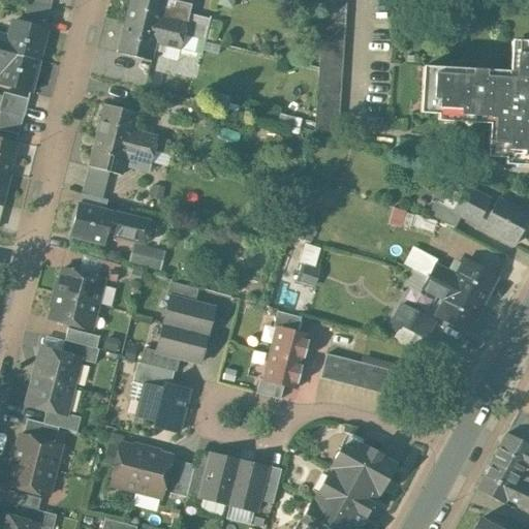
[(53,2),(41,0),(29,0),(27,11),(50,17),(53,2)]
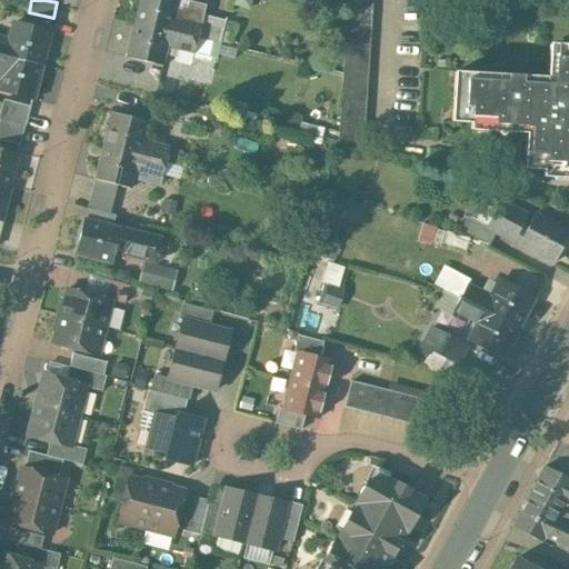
[(178,0),(140,0),(136,21),(198,37),(199,37),(205,13),(207,3),(190,0),(188,0),(188,5),(182,3),(181,10),(177,9),(178,0)]
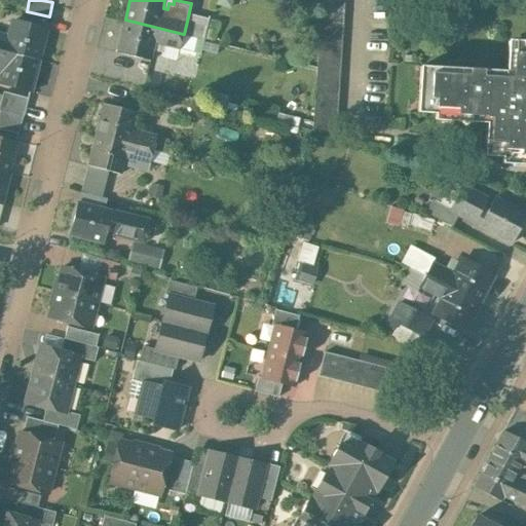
[(343,0),(321,0),(312,132),(335,133),(343,0)]
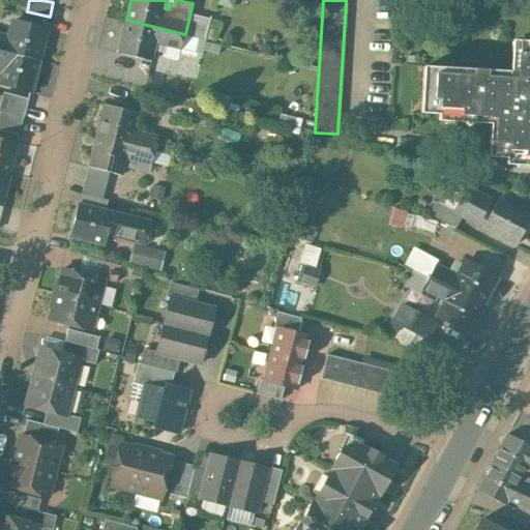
[(211,18),(190,12),(185,34),(199,38),(210,40),(213,27),(209,26),(211,18)]
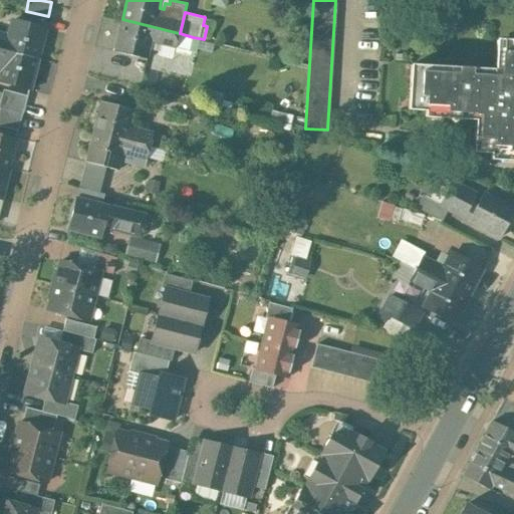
[(46,27),(14,19),(10,35),(0,32),(0,47),(38,57),(39,57),(46,27)]
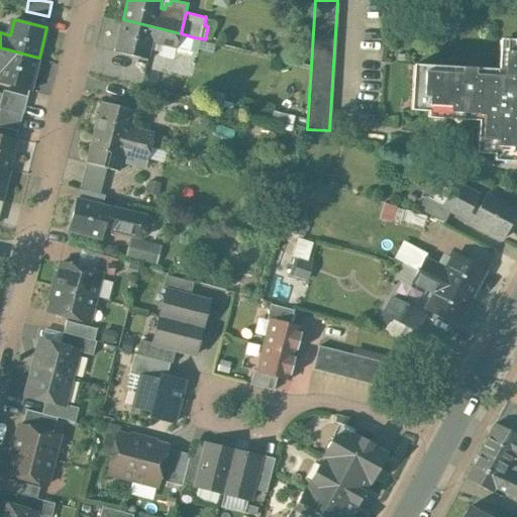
[(123,19),(122,19),(115,50),(148,59),(152,42),(177,47),(180,33),(123,19)]
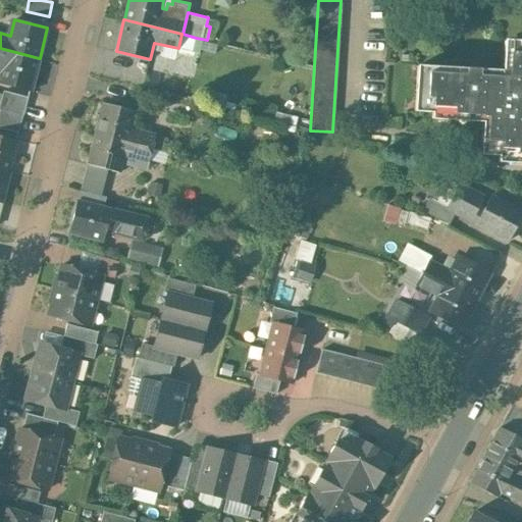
[(183,34),(181,34),(178,48),(192,52),(196,38),(183,34)]
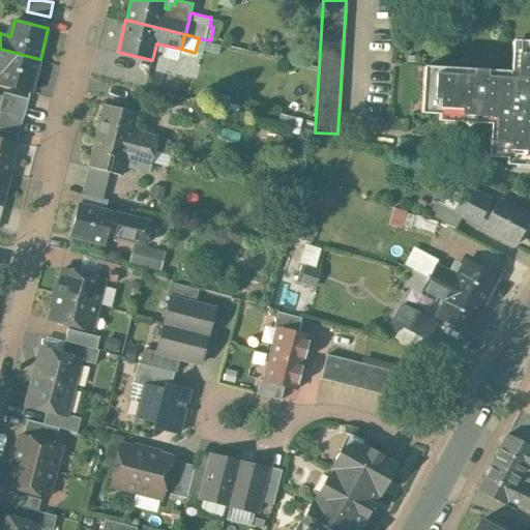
[(421,95),(529,97),(529,48),(510,48),(509,72),(422,68),(421,95)]
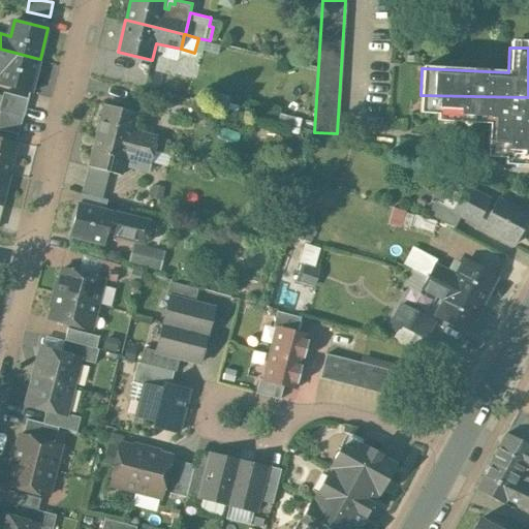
[(39,59),(0,49),(0,64),(0,66),(0,82),(31,90),(39,59)]
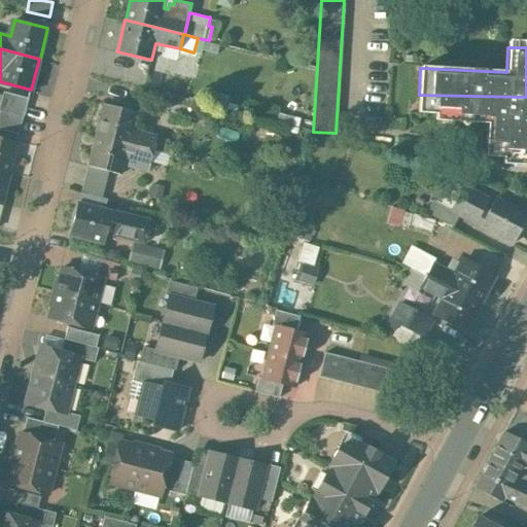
[(30,96),(4,90),(0,106),(0,108),(25,114),(30,96)]
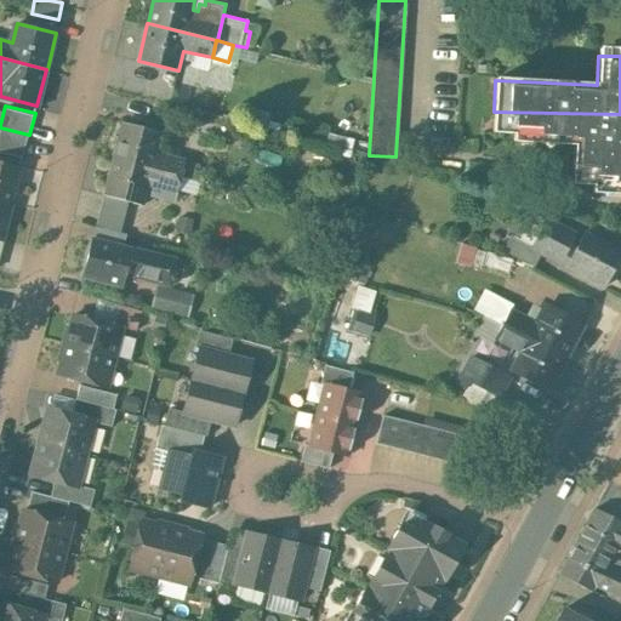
[(620,114),(494,112),(493,131),(514,132),(514,141),(575,143),(574,183),(620,184),(620,114)]
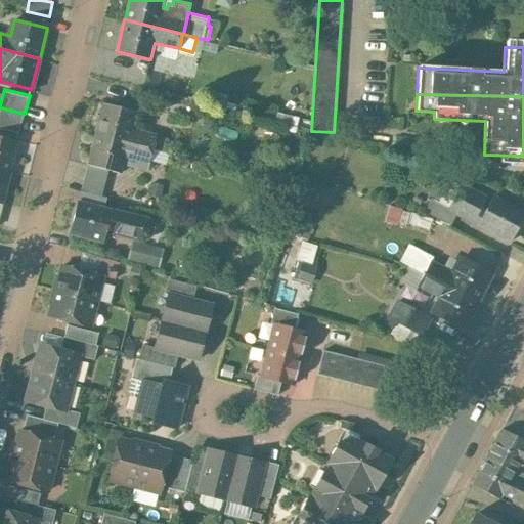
[(137,112),(104,103),(96,133),(154,148),(158,135),(133,129),(137,112)]
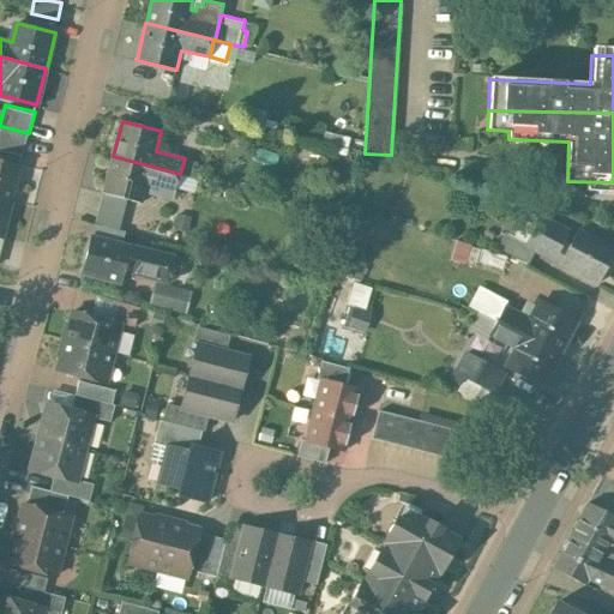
[(29,133),(0,126),(0,146),(24,154),(29,133)]
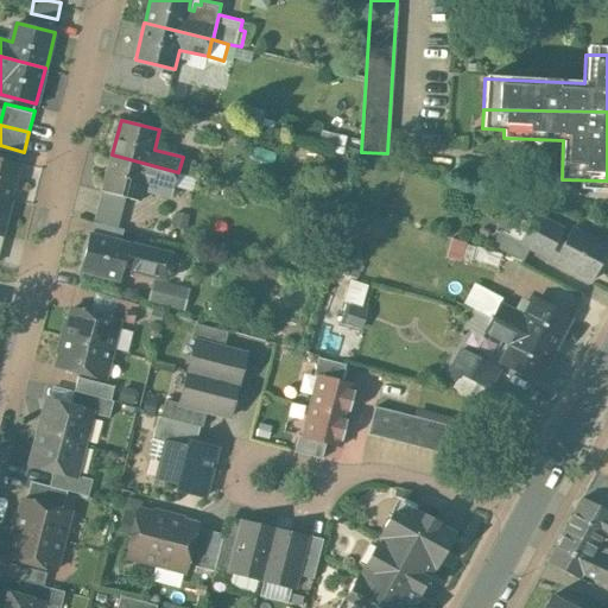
[(178,172),(112,154),(102,190),(125,196),(141,201),(146,181),(175,189),(178,172)]
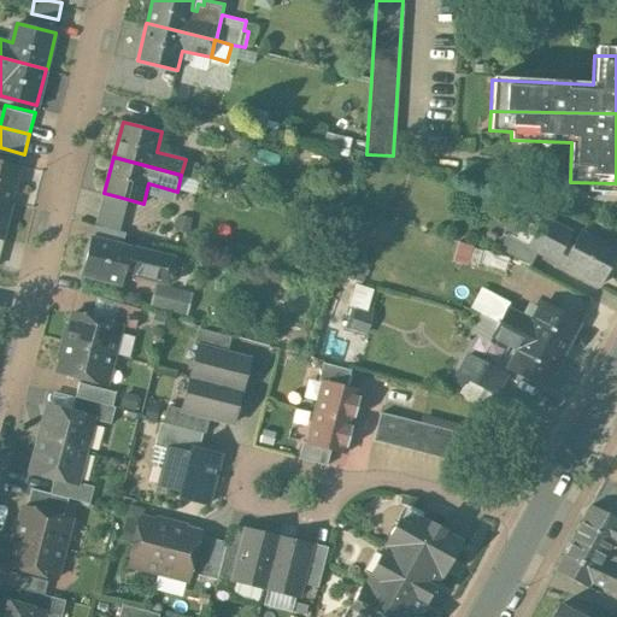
[(23,165),(0,159),(0,198),(13,201),(23,165)]
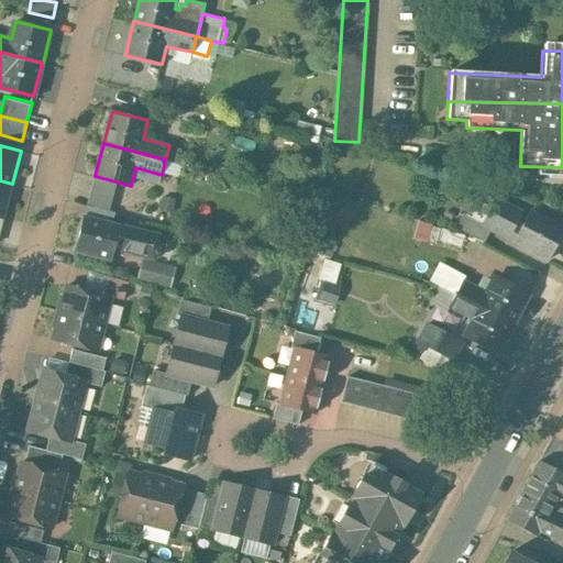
[(116,181),(95,176),(88,203),(108,209),(116,181)]
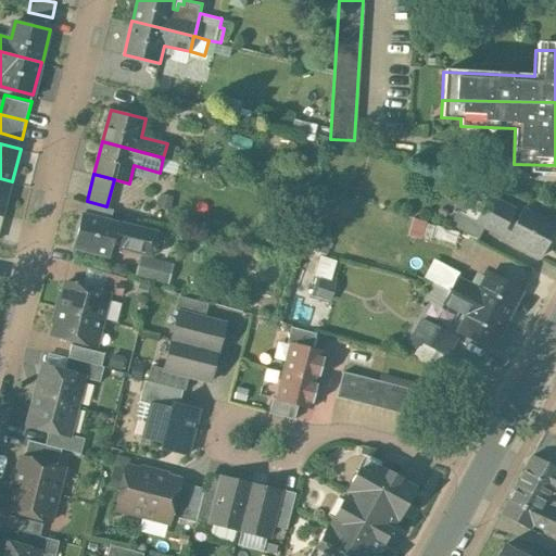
[(12,181),(0,178),(0,209),(5,211),(12,181)]
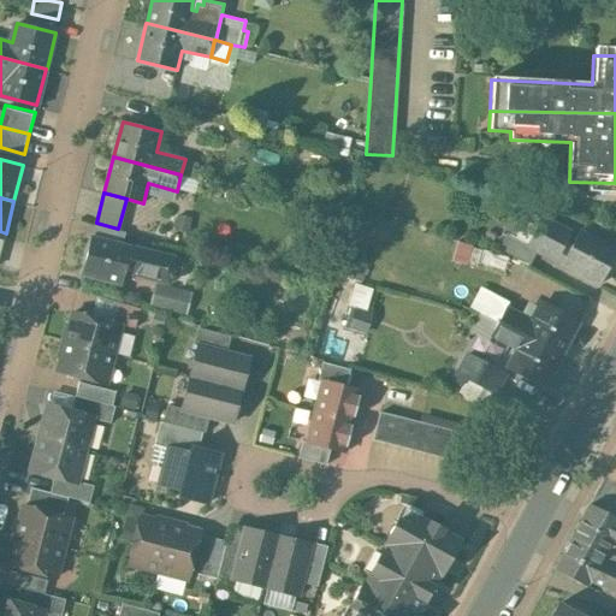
[(568,234),(543,219),(528,247),(528,248),(537,252),(537,253),(597,285),(615,253),(579,234),(570,249),(562,246),(568,234)]
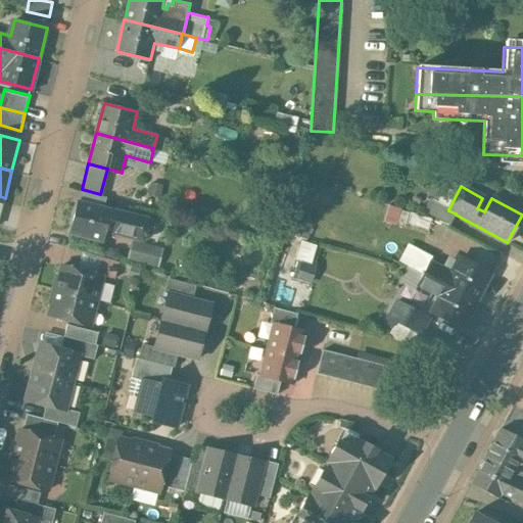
[(448,209),(430,199),(423,211),(448,226),(456,215),(456,214),(448,210),(448,209)]
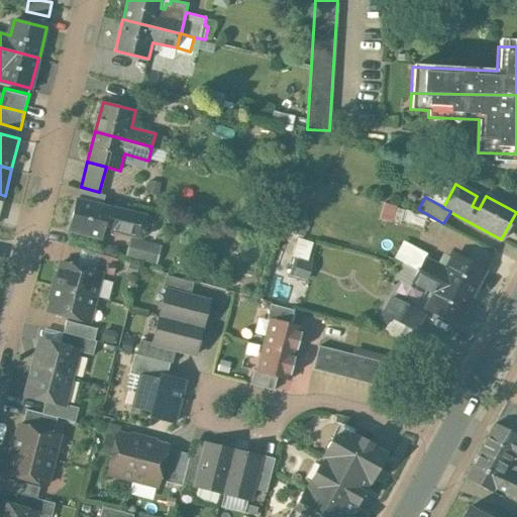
[(109,209),(77,200),(69,231),(101,239),(105,223),(114,226),(113,230),(133,235),(133,234),(139,236),(146,232),(148,225),(144,219),(137,217),(137,216),(109,209)]
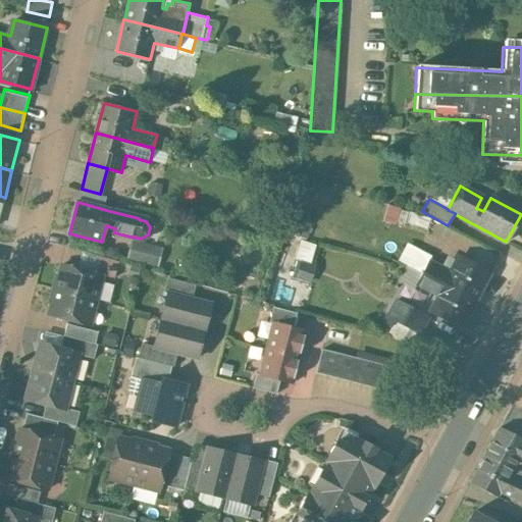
[(292,257),(307,262),(312,243),(298,239),(292,257)]
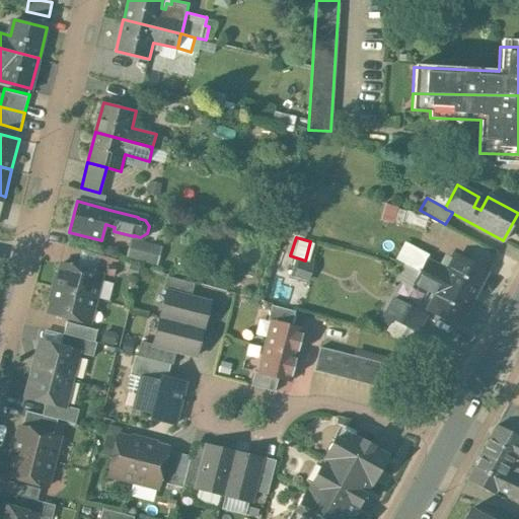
[(160,248),(132,241),(128,257),(156,265),(160,248)]
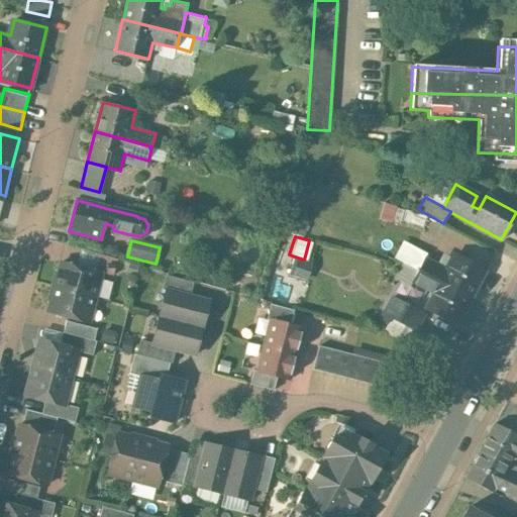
[(485,271),(454,254),(447,270),(425,259),(418,271),(470,298),(485,271)]
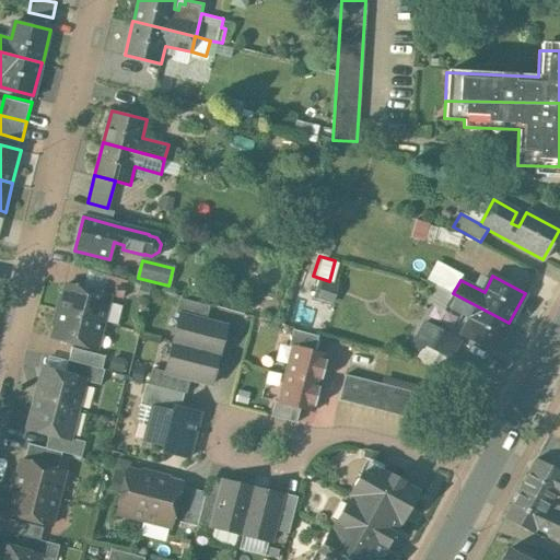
[(109,295),(66,284),(59,311),(103,323),(109,295)]
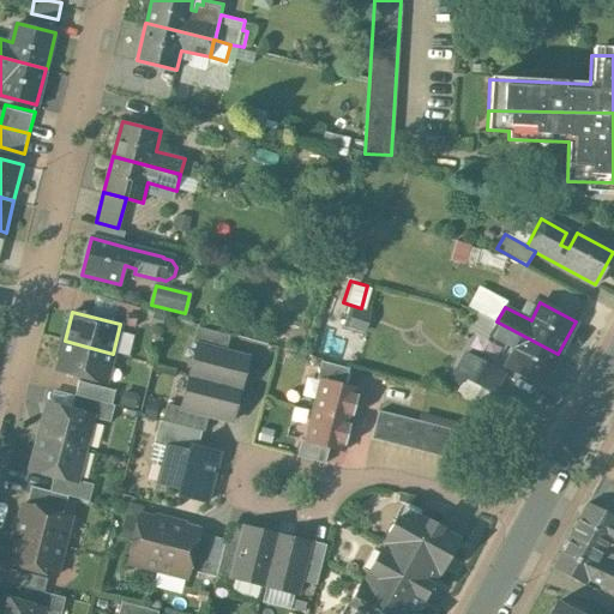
[(362,329),(363,315),(344,314),(343,327),(362,329)]
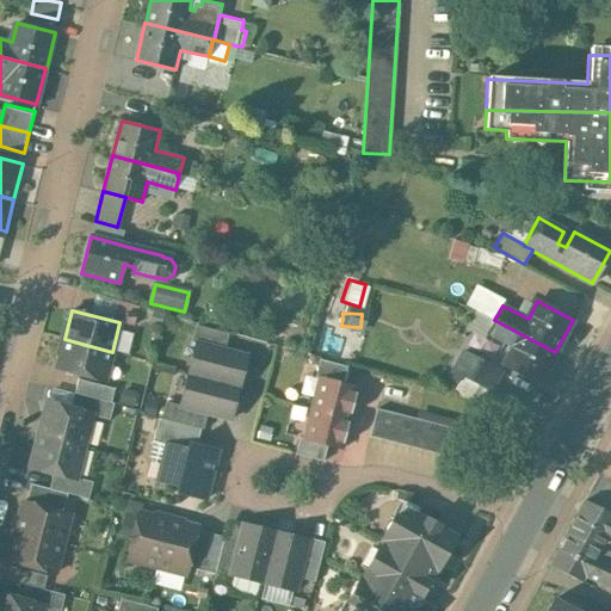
[(555,352),(494,320),(487,334),(513,349),(504,366),(538,384),(555,352)]
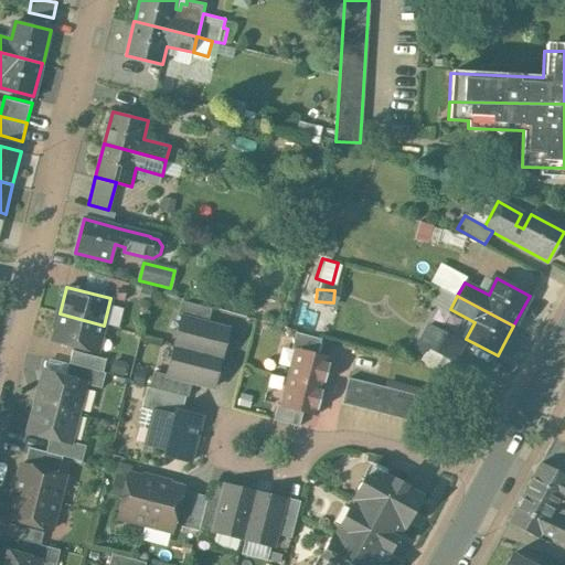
[(212,309),(181,301),(178,317),(181,318),(182,318),(208,324),(212,309)]
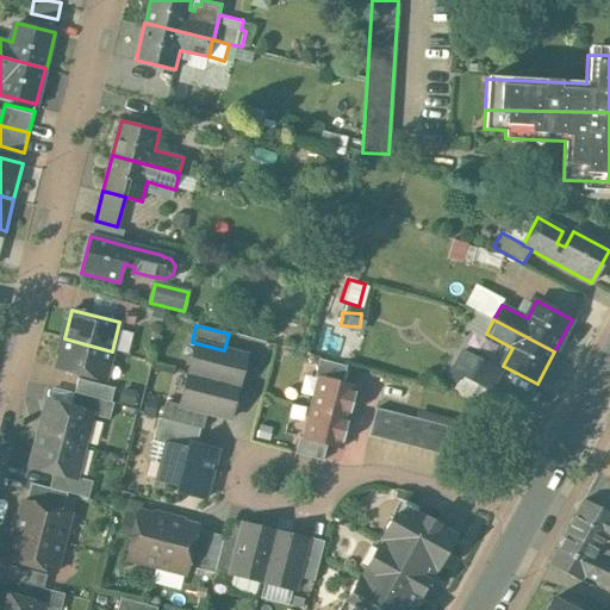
[(112,352),(64,338),(56,368),(105,381),(112,352)]
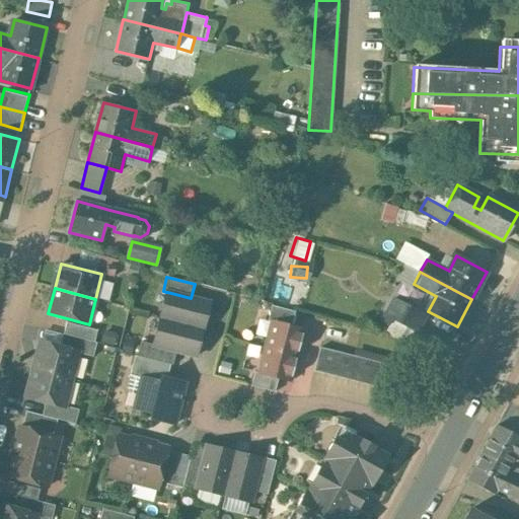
[(191,298),(167,292),(166,292),(160,318),(203,329),(206,317),(209,303),(191,298)]
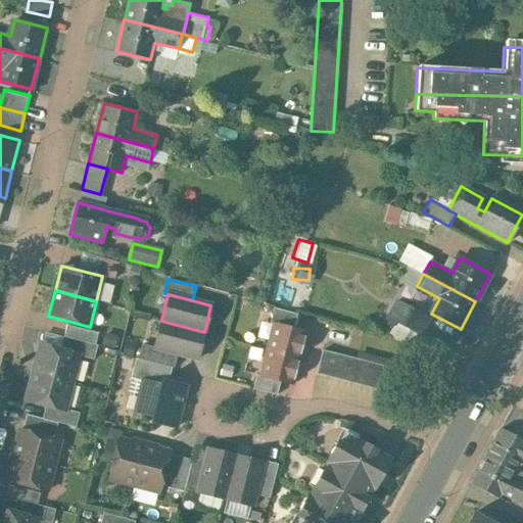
[(395,302),(384,323),(392,327),(395,321),(420,335),(428,320),(395,302)]
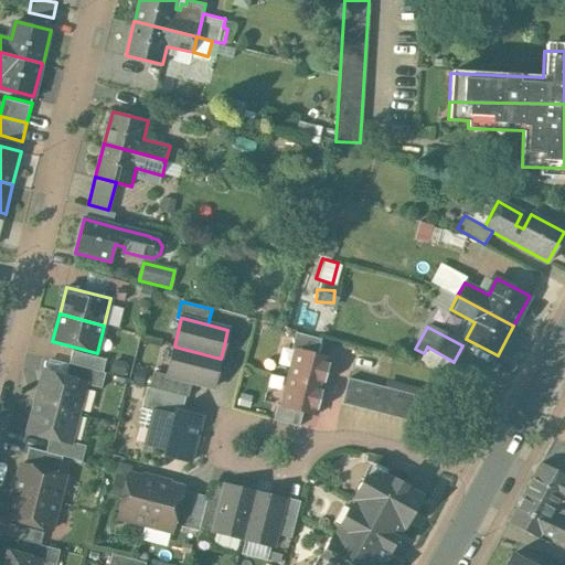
[(321,340),(296,333),(291,350),(296,351),(317,355),(321,340)]
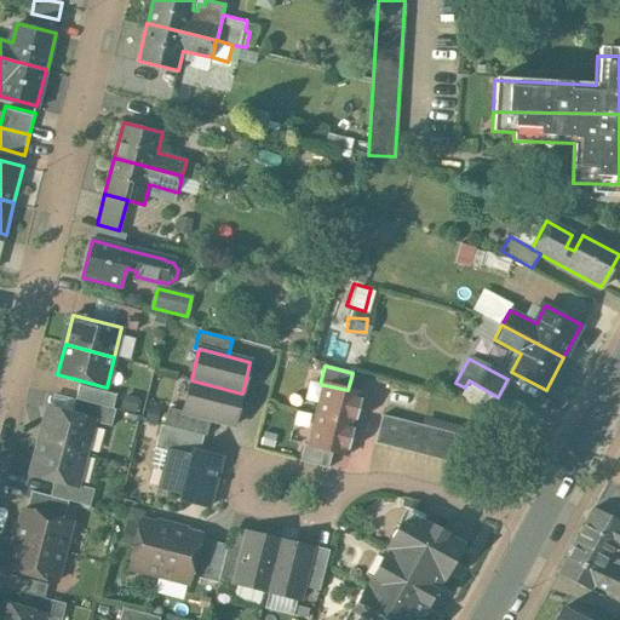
[(242,394),(191,380),(183,412),(183,413),(211,420),(234,426),(237,412),(242,394)]
